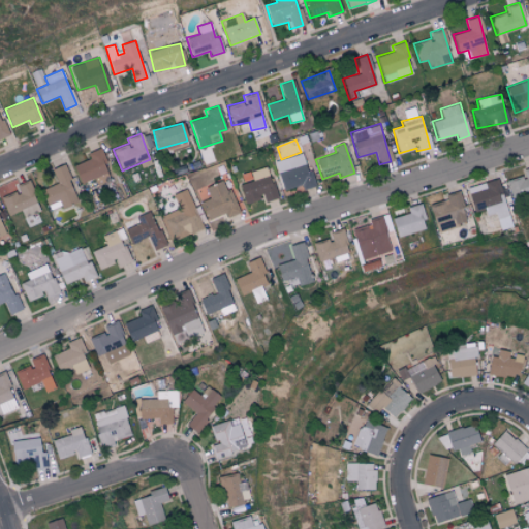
[(87,153),(89,158),(72,165),(80,183),(109,172),(99,148),(87,153)]
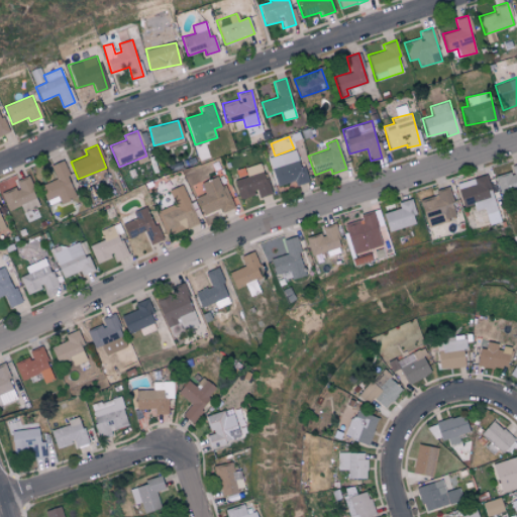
[(308,182),(304,166),(299,167),(296,150),(269,157),(275,186),(294,182),(295,185),(308,182)]
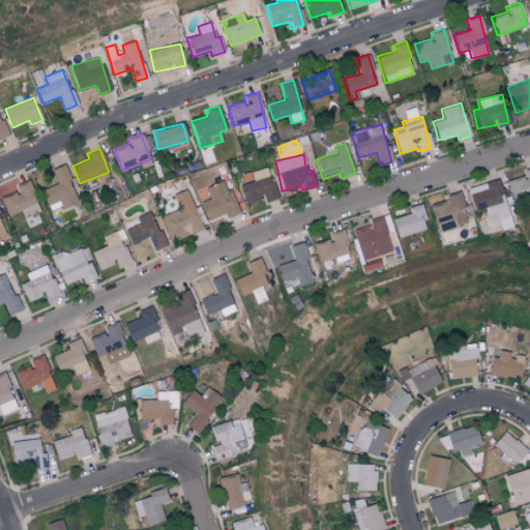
[(40,189),(49,211),(77,200),(63,164),(51,169),(57,184),(40,189)]
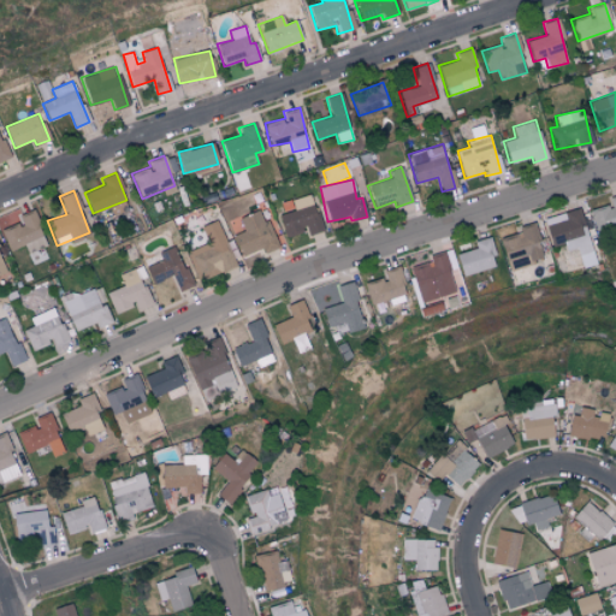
[(278,215),(286,238),(307,231),(308,235),(323,230),(311,194),(291,200),(295,209),(278,215)]
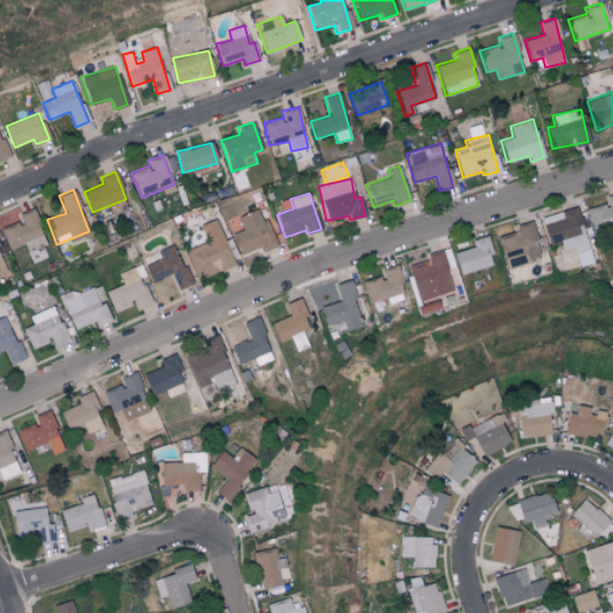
[(612,193),(606,195),(607,204),(588,208),(593,231),(612,226),(612,193)]
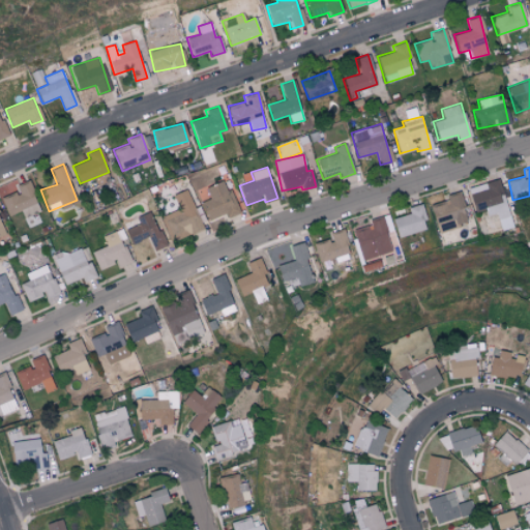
[(473,211),(484,209),(487,215),(496,213),(500,230),(511,227),(500,178),(467,186),(473,211)]
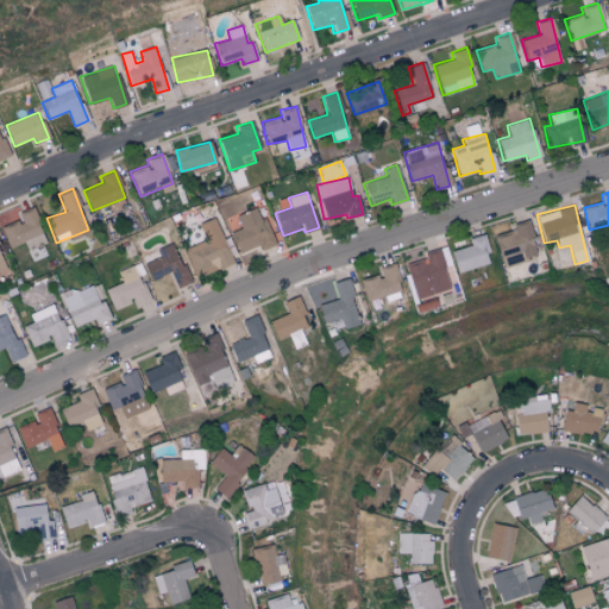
[(239,253),(259,244),(261,250),(274,245),(258,206),(236,215),(240,228),(230,232),(239,253)]
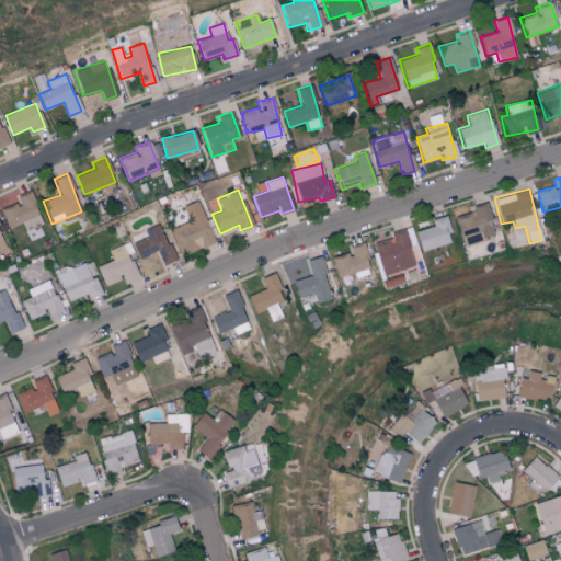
[(23,222),(25,229),(43,224),(31,191),(18,195),(20,203),(1,209),(9,228),(23,222)]
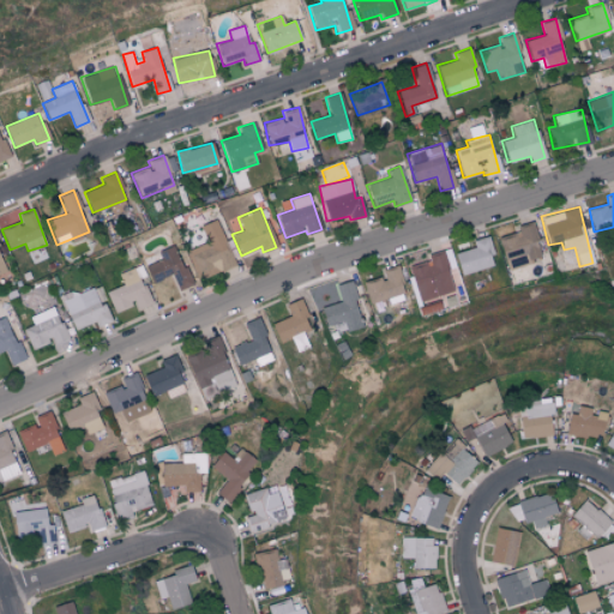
[(234,266),(216,220),(200,226),(206,242),(186,251),(197,281),(234,266)]
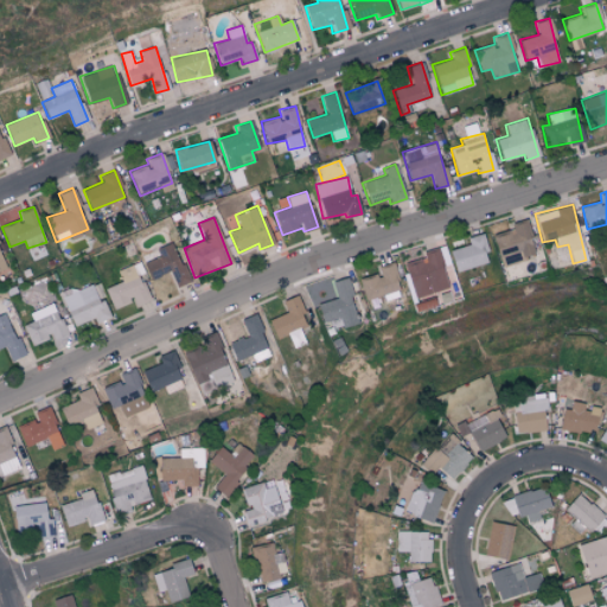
[(511,223),(512,228),(492,234),(502,266),(536,255),(525,218),(511,223)]
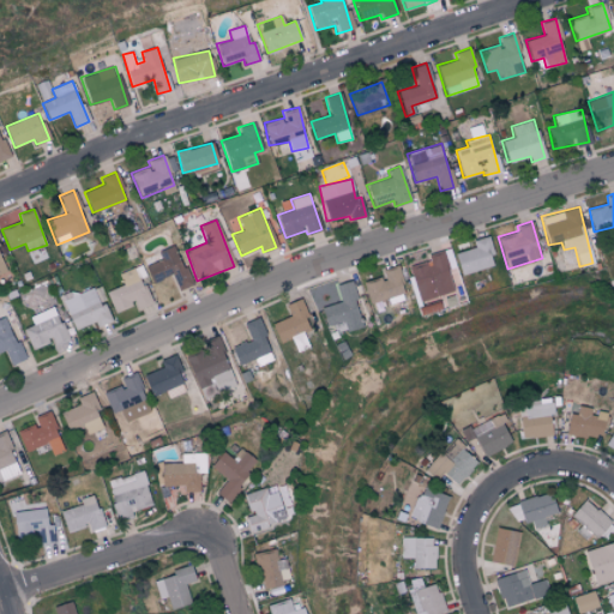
[(473,240),(474,247),(455,252),(461,274),(494,265),(487,236),(473,240)]
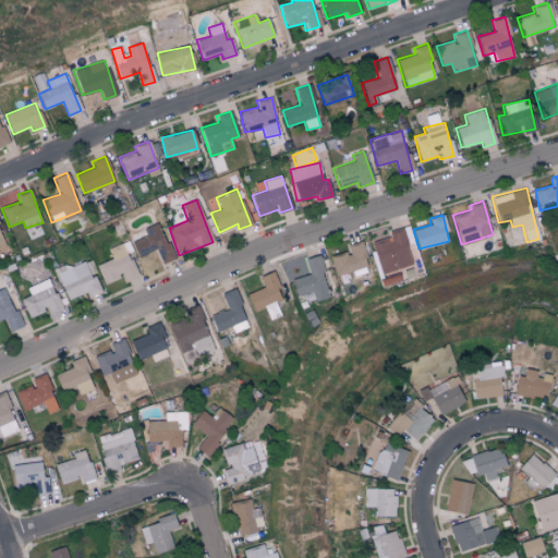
[(173,258),(159,222),(129,234),(138,257),(156,251),(161,264),(173,258)]
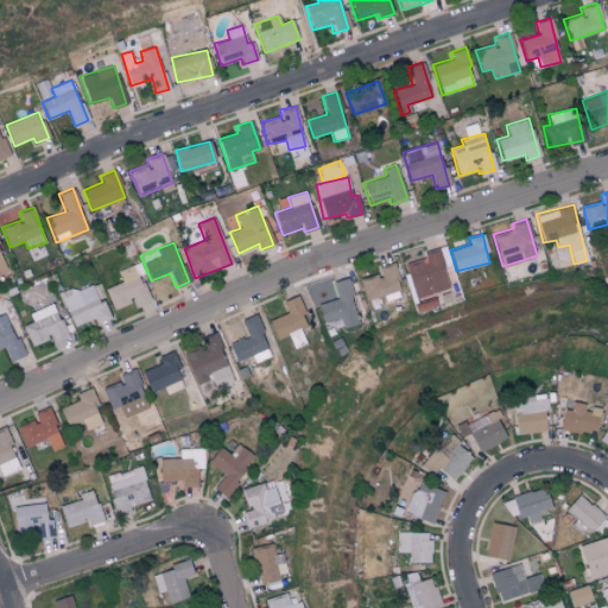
[(404,265),(416,298),(450,286),(436,248),(423,253),(424,258),(404,265)]
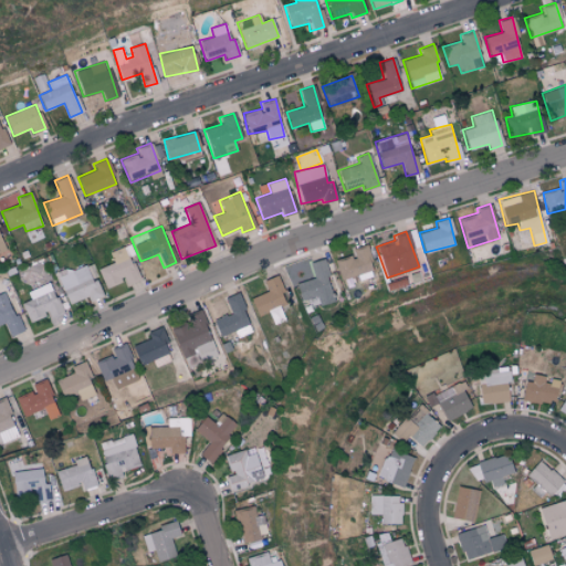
[(339,279),(357,274),(358,280),(375,275),(366,244),(350,249),(352,254),(334,259),(339,279)]
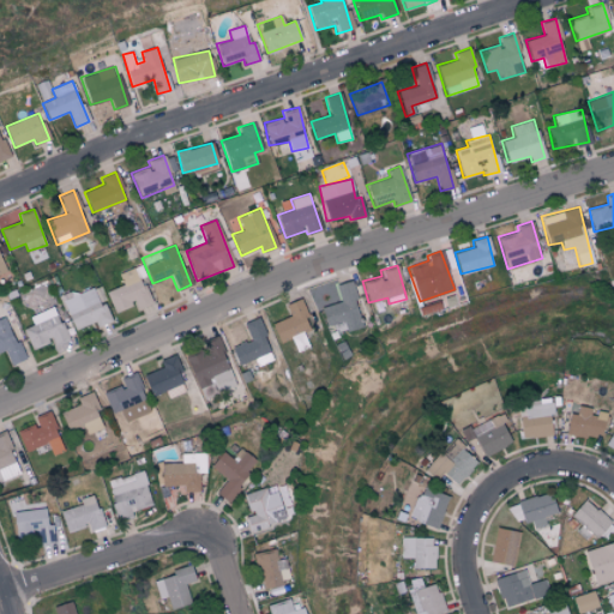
[(106,292),(114,312),(136,302),(138,307),(151,302),(137,266),(118,274),(122,284),(106,292)]
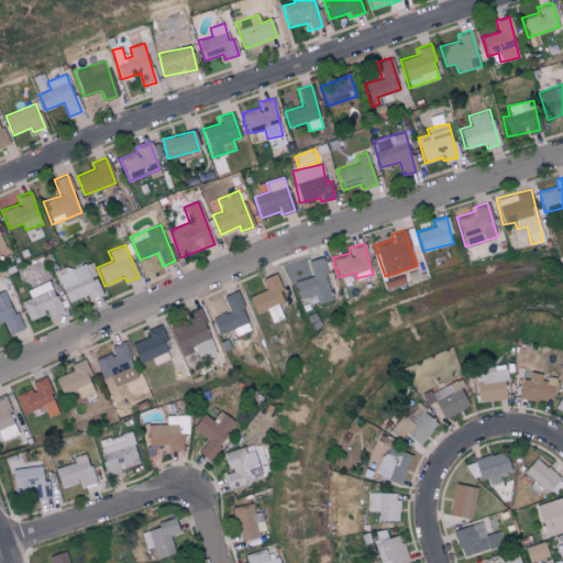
[(312,276),(294,282),(299,298),(315,294),(318,302),(332,298),(320,257),(308,261),(312,276)]
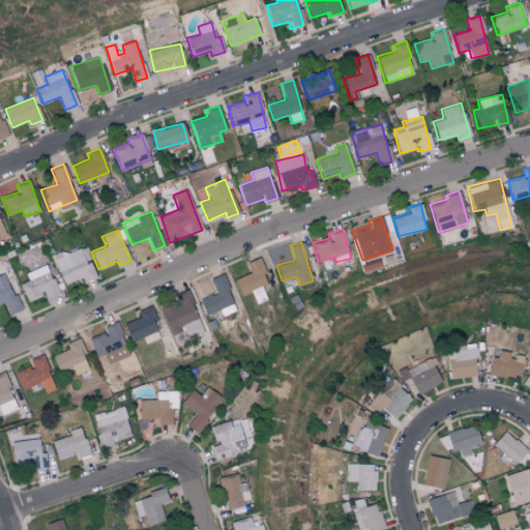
[(97,277),(84,244),(53,258),(64,285),(82,277),(84,283),(97,277)]
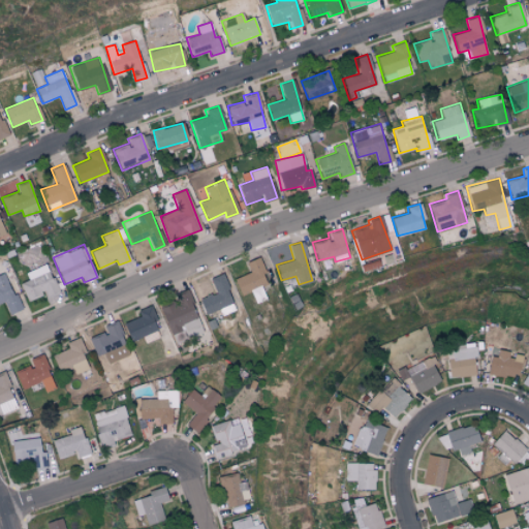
[(241,294),(266,283),(261,274),(266,272),(258,256),(246,262),(249,272),(234,279),(241,294)]
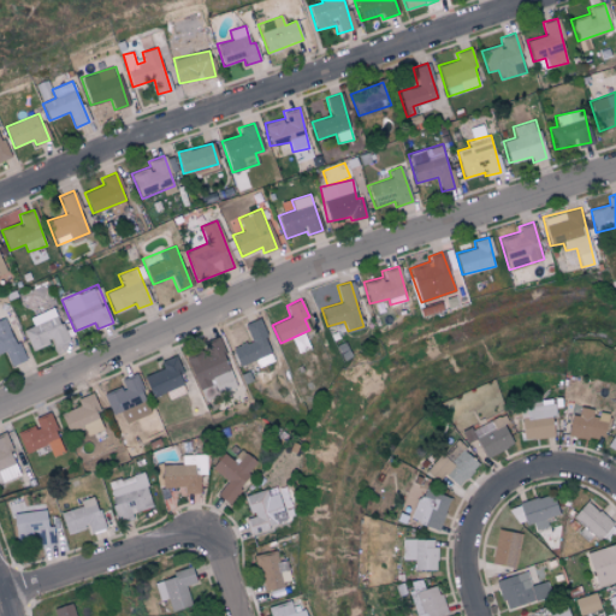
[(67,342),(57,308),(30,317),(33,326),(24,329),(31,350),(52,344),(52,347),(67,342)]
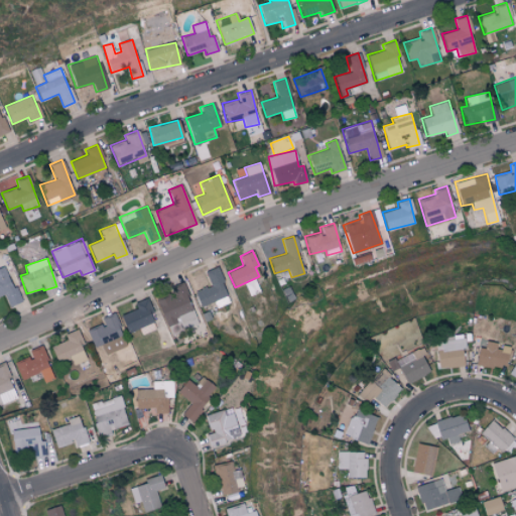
[(0,268),(0,296),(4,295),(8,306),(18,302),(6,266),(0,268)]
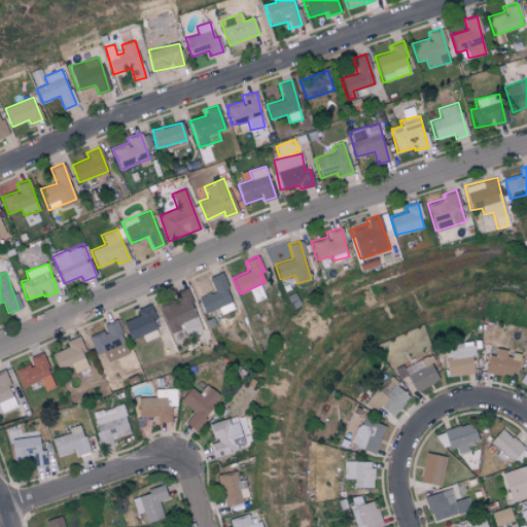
[(209,277),(214,292),(199,297),(204,313),(218,308),(220,313),(234,309),(221,273),(209,277)]
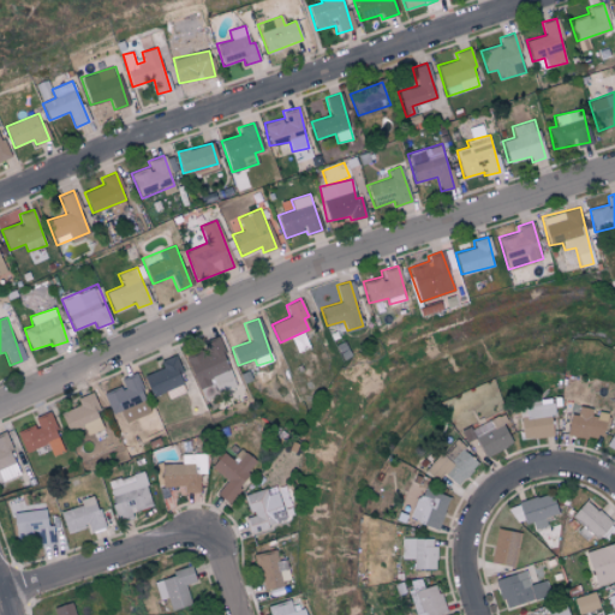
[(198,389),(214,382),(218,392),(236,384),(216,338),(203,342),(206,350),(185,358),(198,389)]
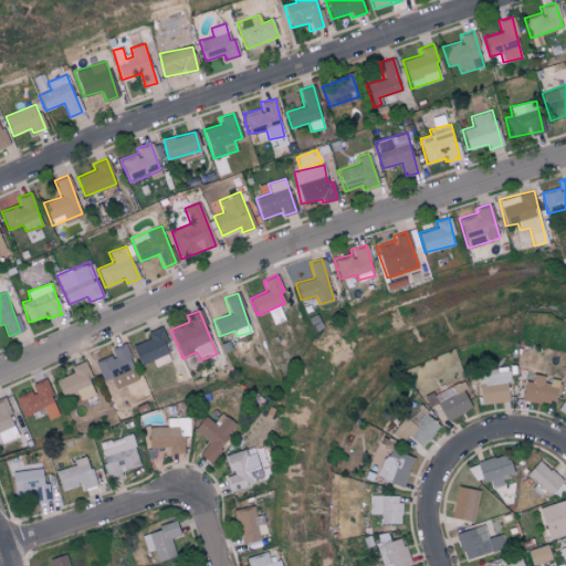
[(147,332),(149,338),(132,345),(139,365),(169,353),(160,327),(147,332)]
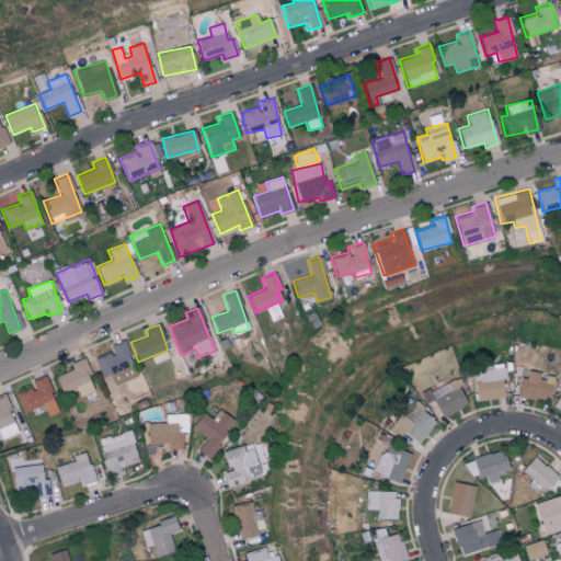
[(110,344),(112,353),(95,357),(101,376),(133,366),(125,340),(110,344)]
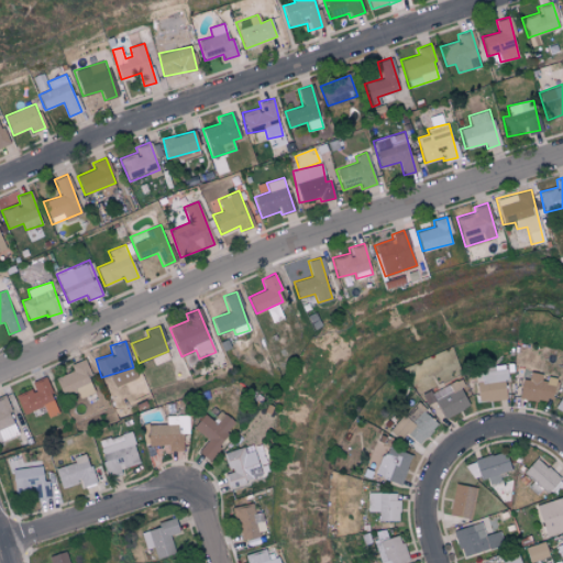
[(79,397),(95,393),(84,359),(69,364),(73,371),(55,377),(62,397),(77,392),(79,397)]
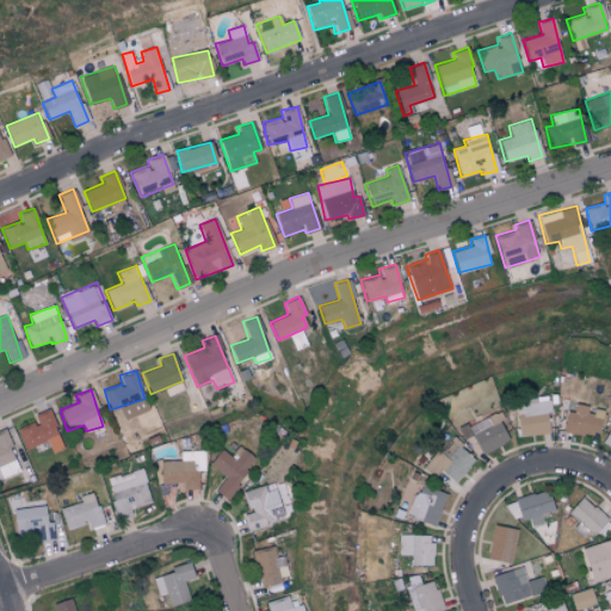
[(550,432),(545,397),(514,401),(519,437),(550,432)]
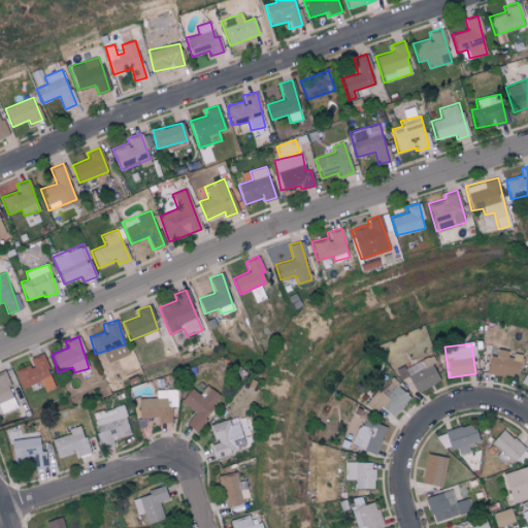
[(521,355),(510,353),(510,351),(497,349),(495,356),(490,355),(487,372),(517,377),(521,355)]
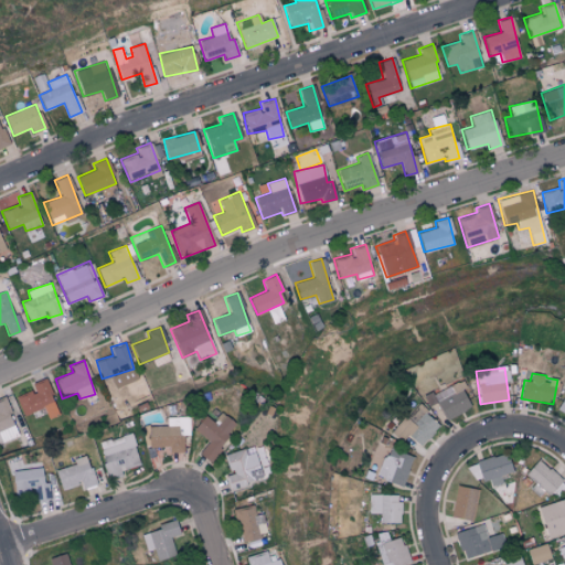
[(433,392),(443,418),(471,408),(460,381),(433,392)]
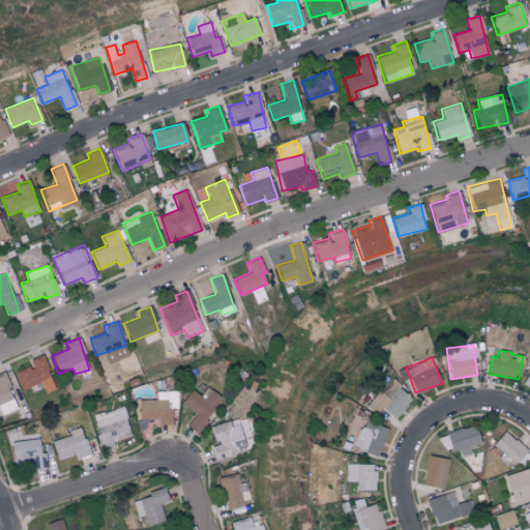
[(0,415),(19,408),(3,372),(0,373),(0,415)]
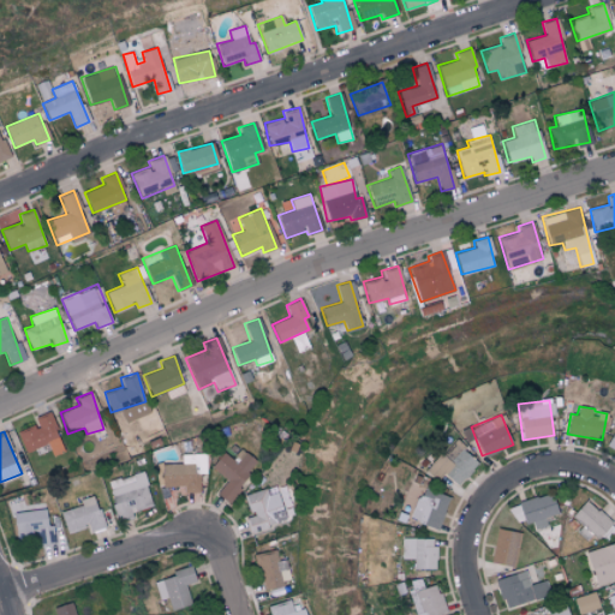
[(458,485),(477,460),(451,440),(427,471),(437,479),(442,473),(458,485)]
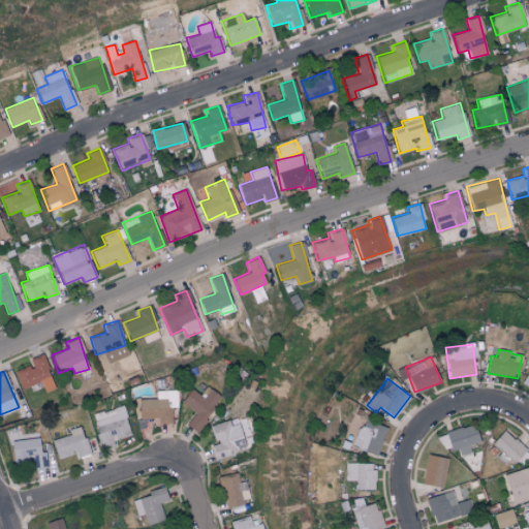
[(186,426),(197,433),(221,396),(207,386),(200,395),(191,389),(182,403),(195,412),(186,426)]
